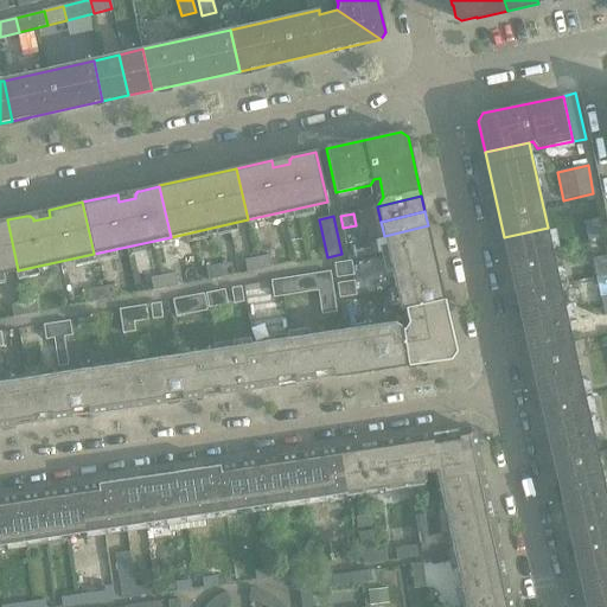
[(7,219),(0,219),(0,274),(18,270),(7,219)]
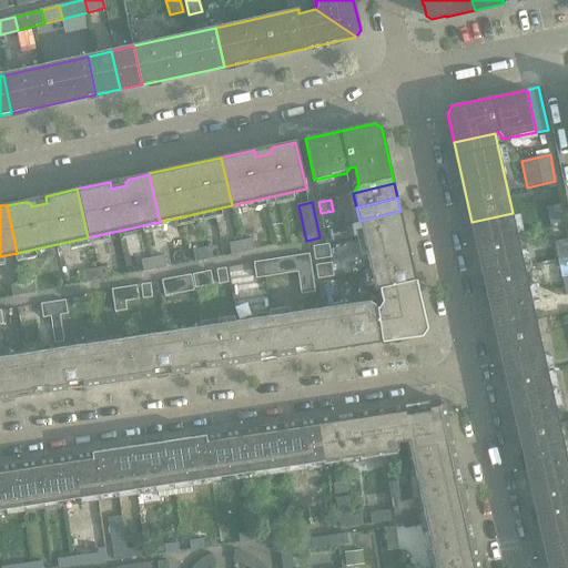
[(564,223),(560,205),(547,208),(550,225),(564,223)]
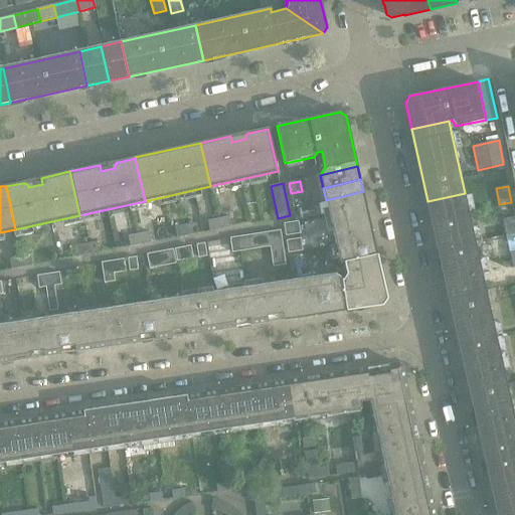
[(370,222),(363,192),(363,191),(326,200),(333,230),(370,222)]
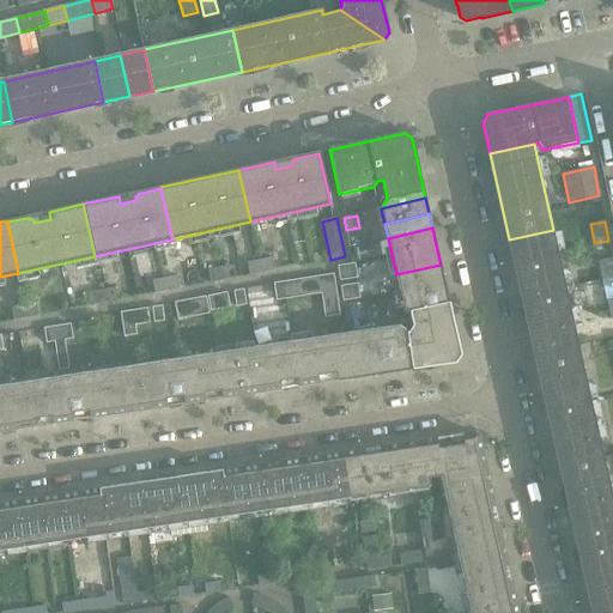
[(566,287),(558,250),(553,230),(509,240),(521,298),(566,287)]
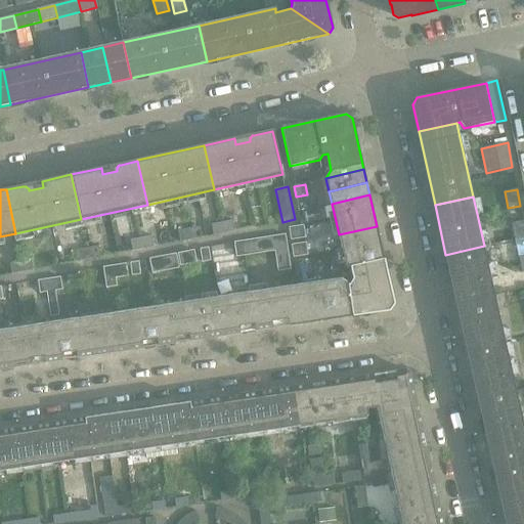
[(235,231),(233,221),(212,225),(214,235),(235,231)]
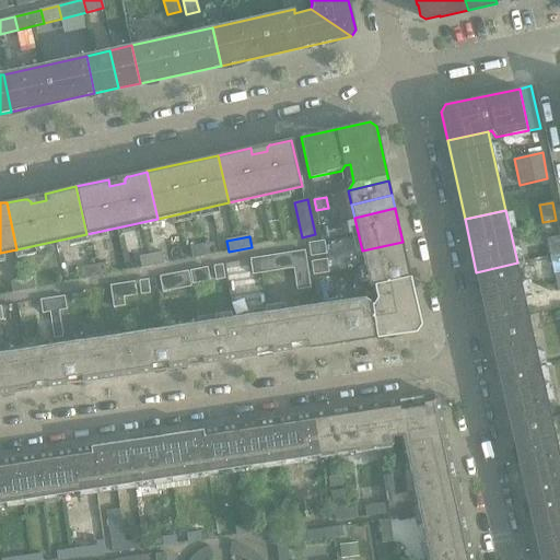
[(559,236),(547,238),(550,256),(553,275),(555,275),(558,292),(559,291),(559,236)]
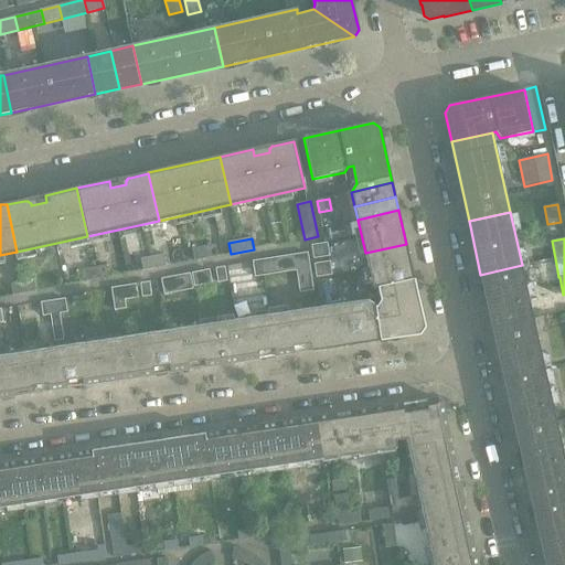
[(329,257),(327,244),(311,246),(313,259),(329,257)]
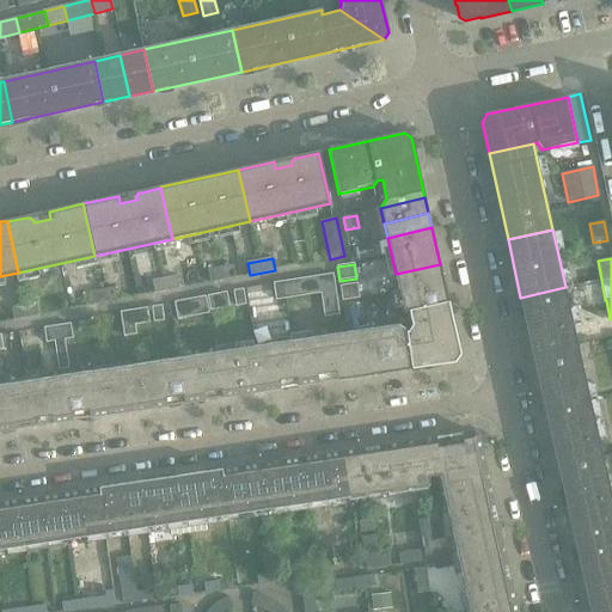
[(460,355),(448,304),(440,264),(396,274),(404,308),(410,312),(411,325),(408,331),(434,366),(454,363),(460,355)]
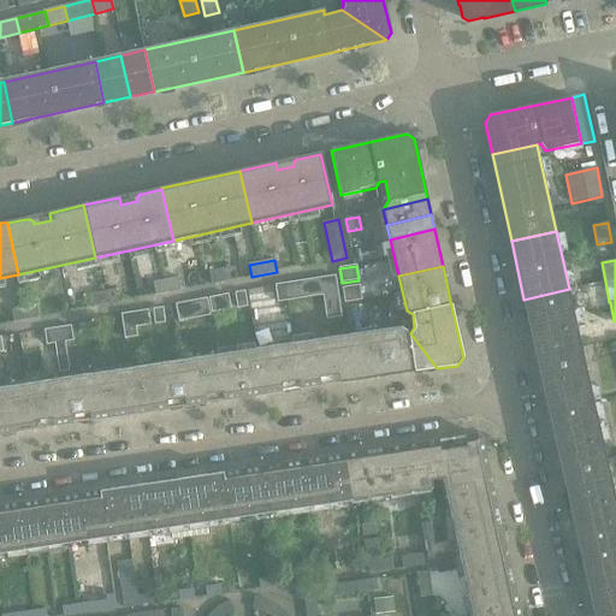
[(237,280),(235,267),(209,272),(212,285),(237,280)]
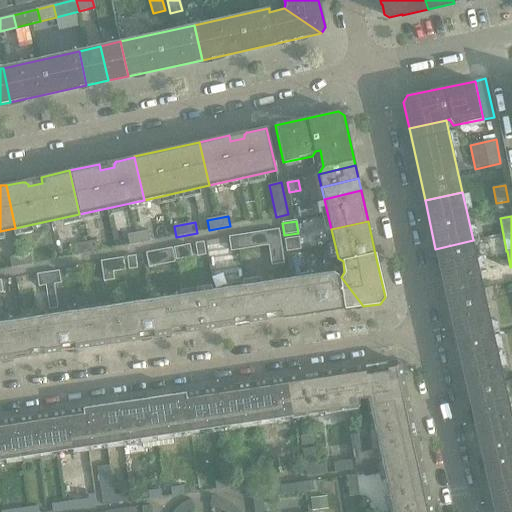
[(231,251),(269,245),(272,265),(284,263),(279,230),(229,237),(231,251)]
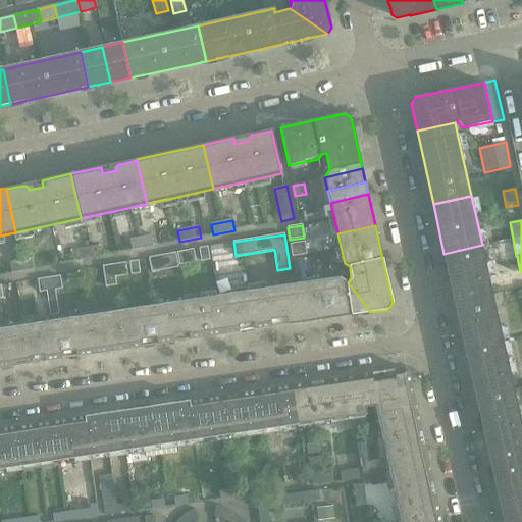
[(153,246),(151,236),(129,240),(133,250),(153,246)]
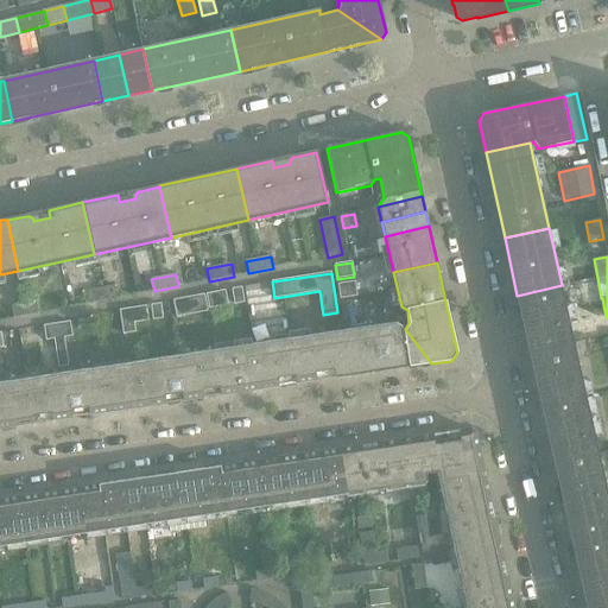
[(358,296),(355,282),(339,284),(341,298),(358,296)]
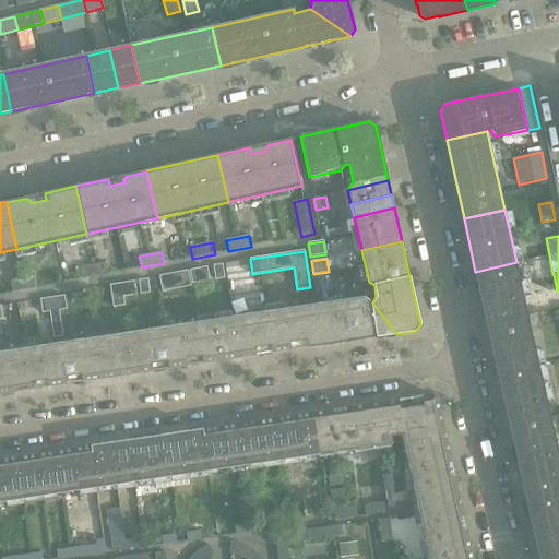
[(522,288),(516,262),(475,272),(482,298),(522,288)]
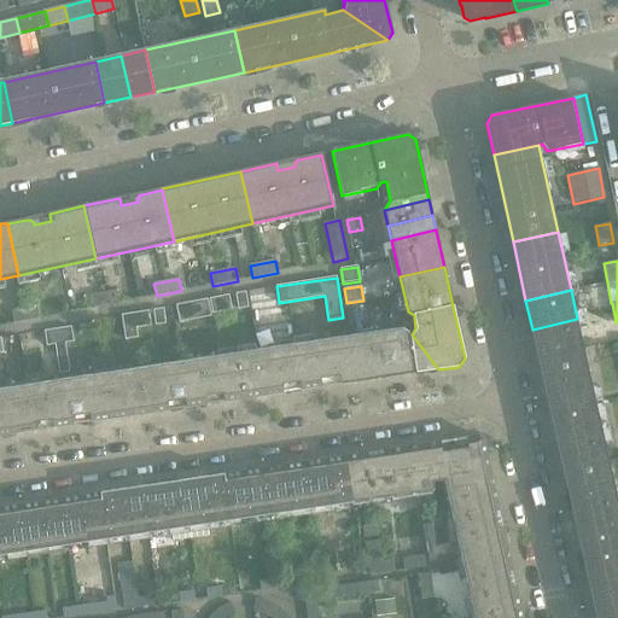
[(120,303),(116,291),(92,296),(94,308),(120,303)]
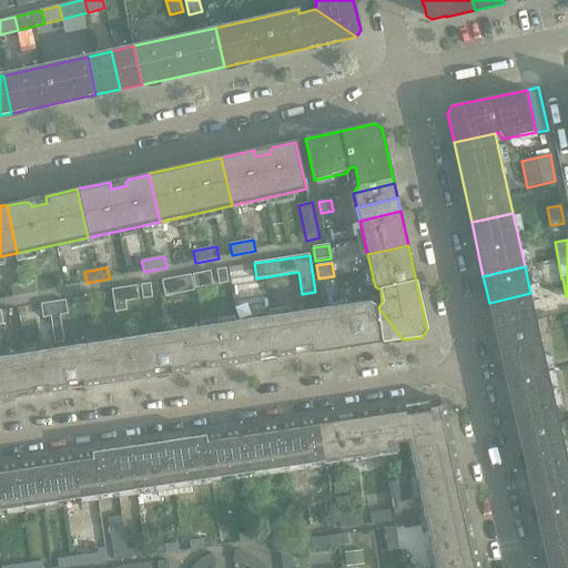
[(225,267),(216,270),(219,284),(229,283),(225,267)]
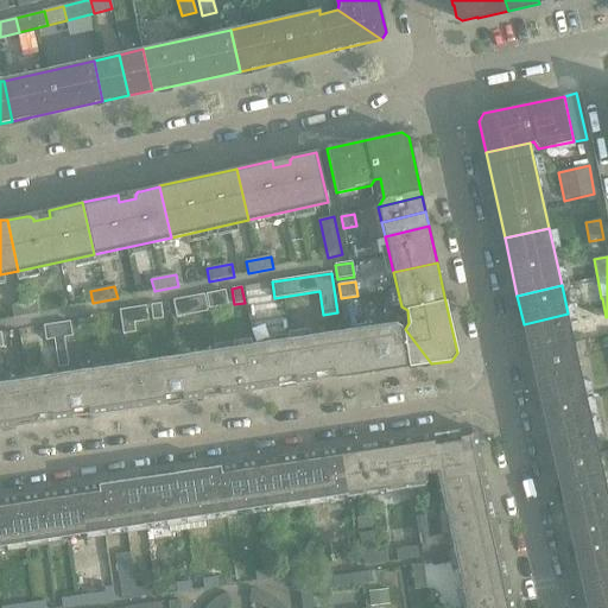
[(226,291),(207,295),(209,309),(229,305),(226,291)]
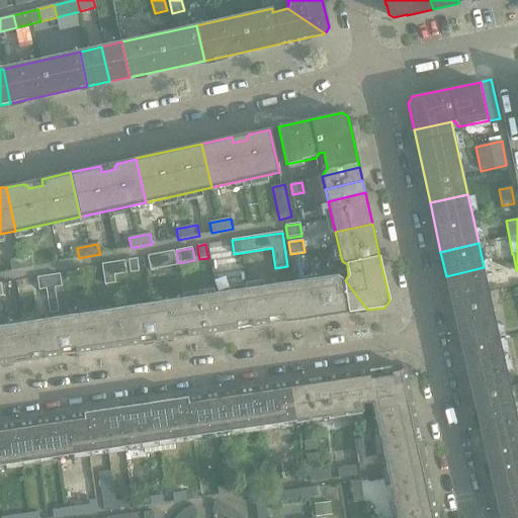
[(177,265),(174,251),(148,256),(151,270),(177,265)]
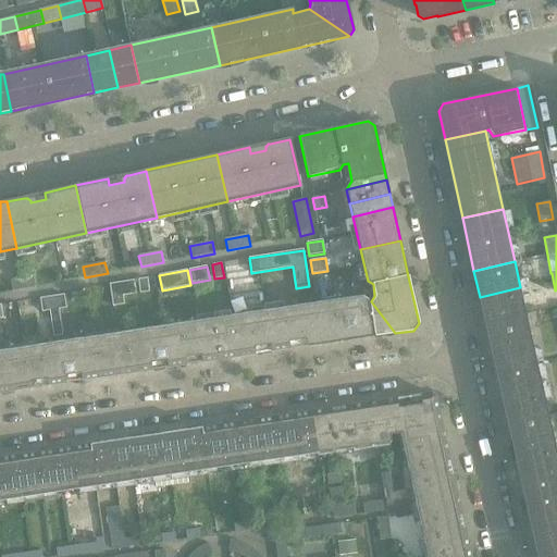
[(36,287),(34,275),(11,280),(13,292),(36,287)]
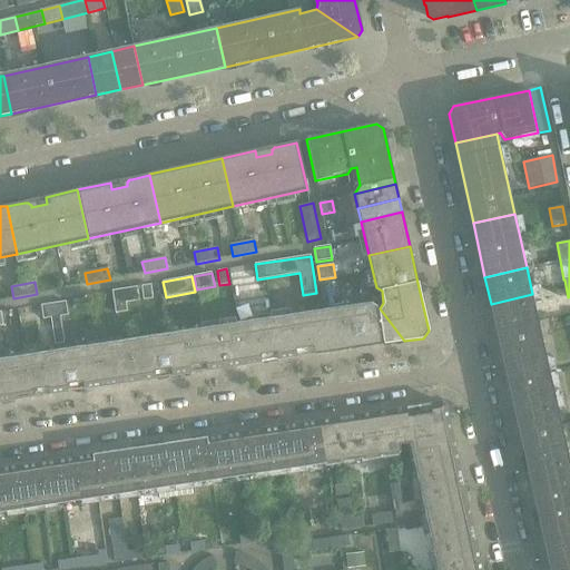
[(153,298),(150,285),(141,286),(144,300),(153,298)]
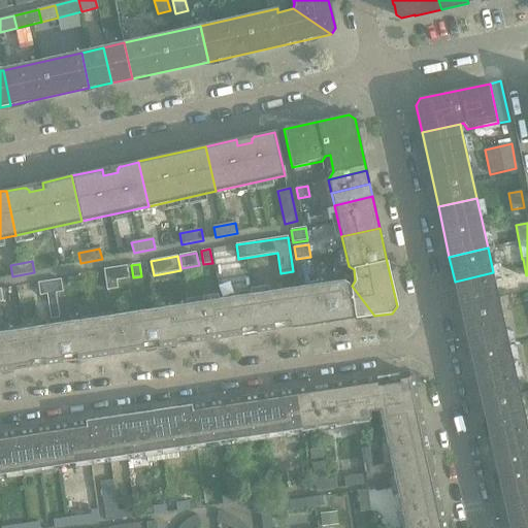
[(132,304),(127,266),(104,269),(107,291),(119,289),(121,306),(132,304)]
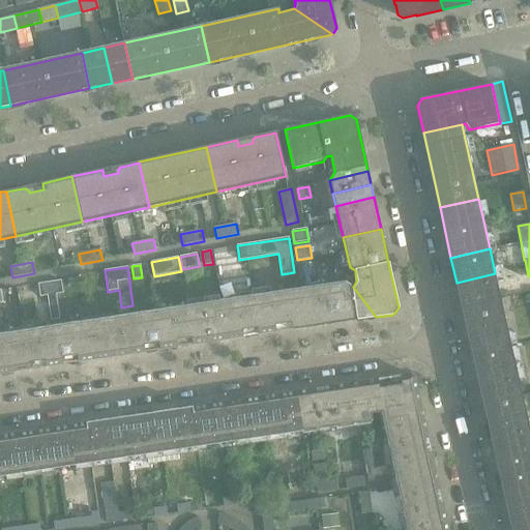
[(512,351),(495,273),(457,283),(473,359),(512,351)]
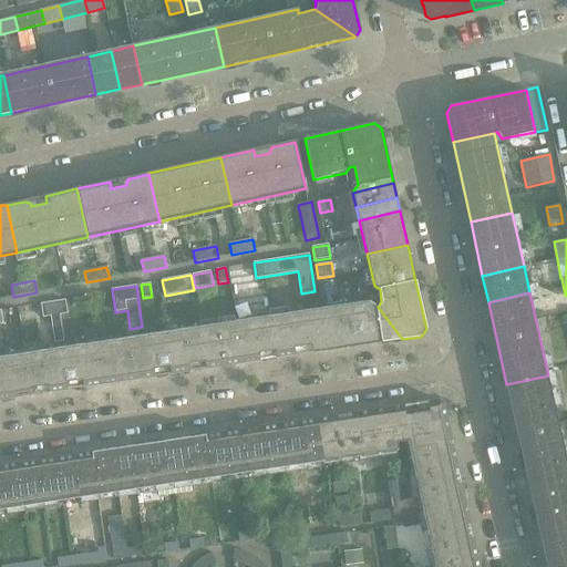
[(63,341),(60,315),(68,313),(65,300),(41,303),(43,318),(51,316),(54,342),(63,341)]
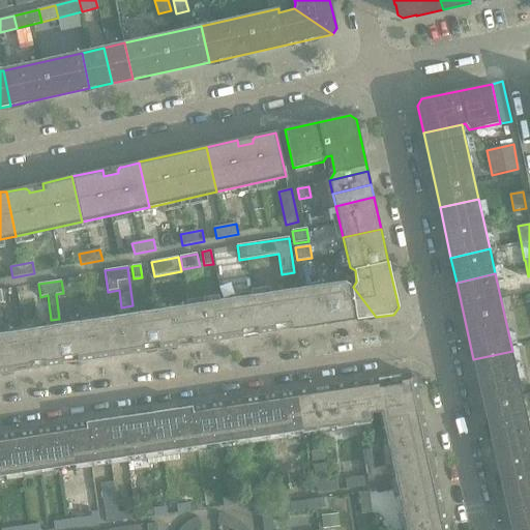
[(376,317),(353,287),(352,287),(345,282),(285,291),(291,330),(376,317)]
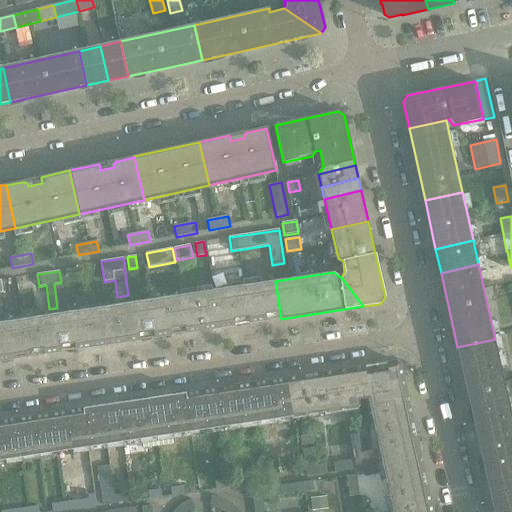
[(281,319),(275,281),(245,285),(250,323),(281,319)]
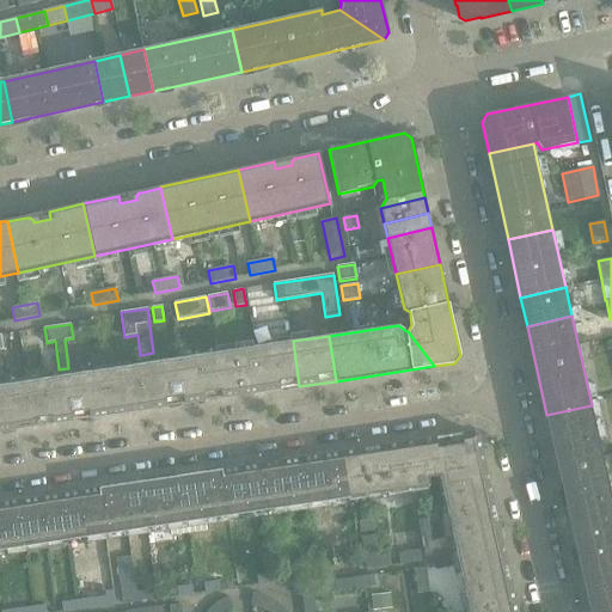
[(299,386),(293,341),(254,347),(261,392),(299,386)]
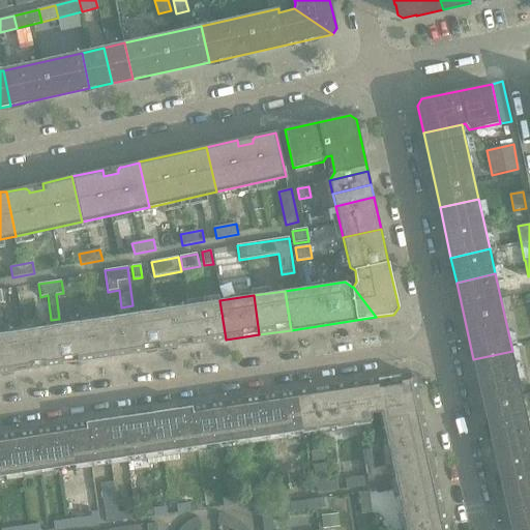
[(226,340),(219,300),(187,305),(194,345),(226,340)]
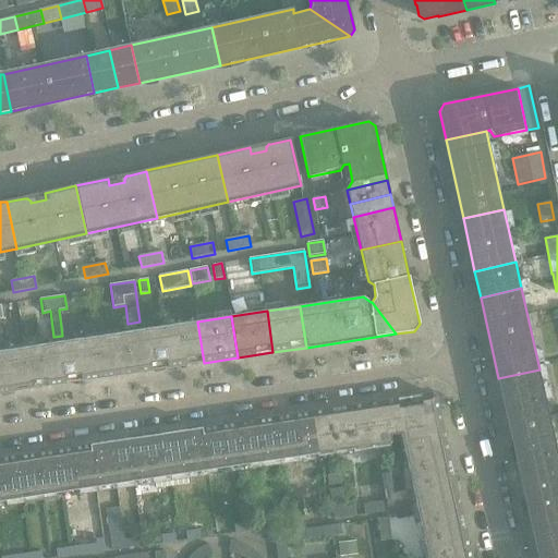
[(204,363),(197,322),(88,338),(95,379),(204,363)]
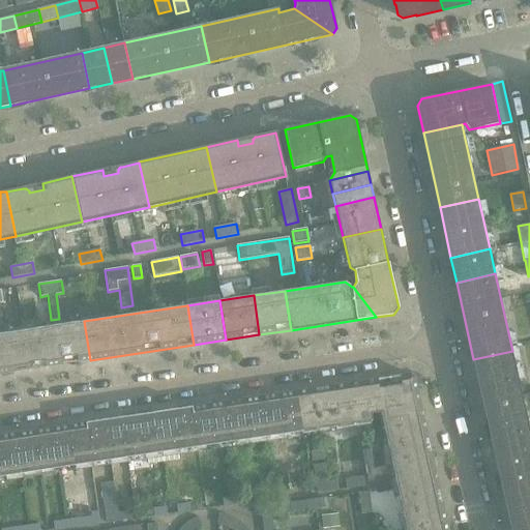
[(90,360),(84,321),(23,330),(28,370),(90,360)]
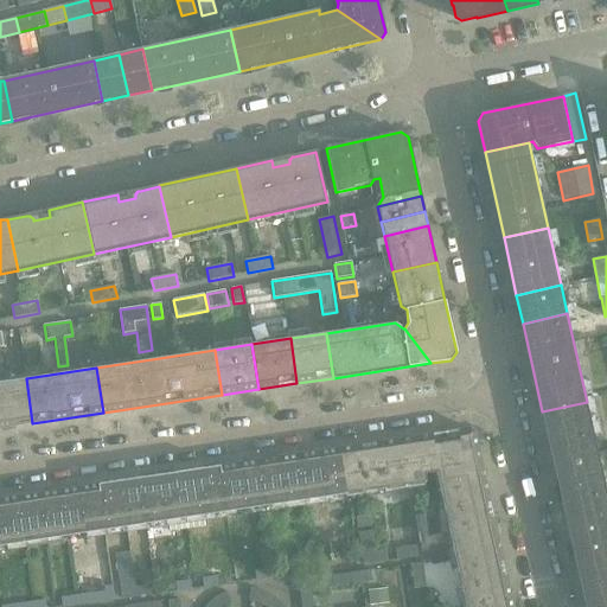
[(0,428),(32,423),(26,378),(0,382),(0,428)]
